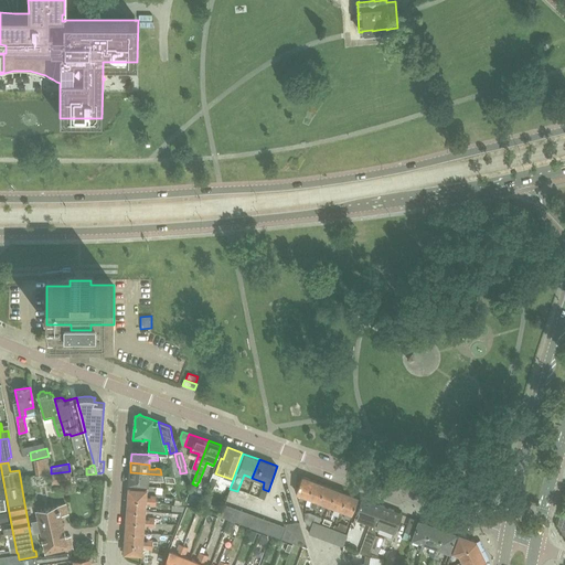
[(75,481),(74,476),(71,477),(70,471),(51,473),(52,483),(75,481)]
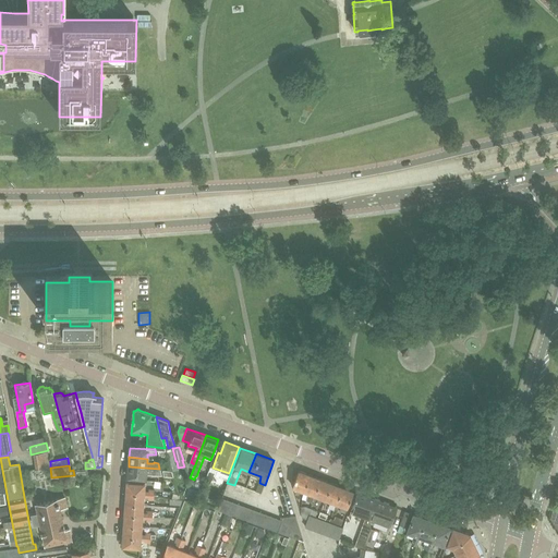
[(160,474),(159,469),(129,466),(128,476),(146,478),(146,473),(160,474)]
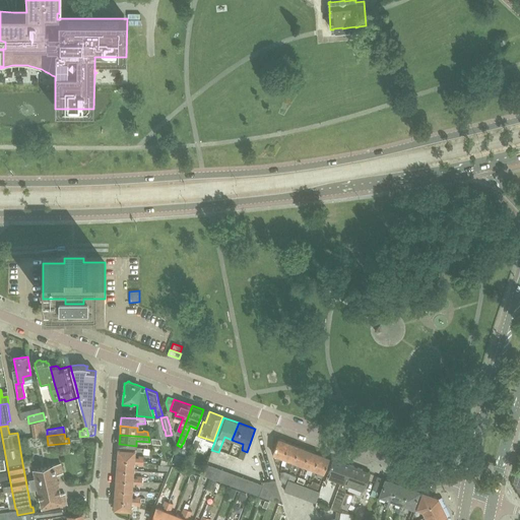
[(196,449),(200,440),(195,438),(192,447),(196,449)]
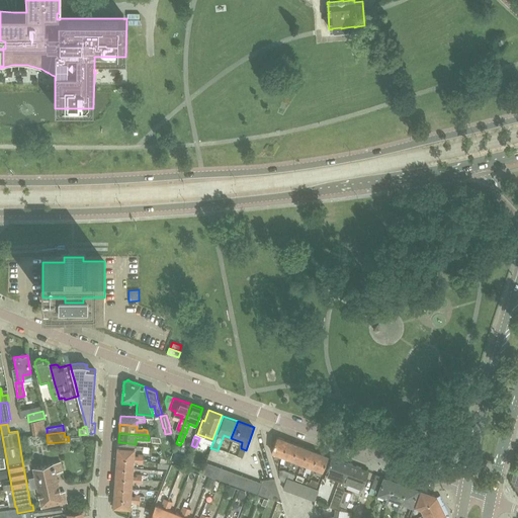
[(287,440),(277,436),(271,451),(277,453),(276,456),(281,458),(282,455),(287,440)]
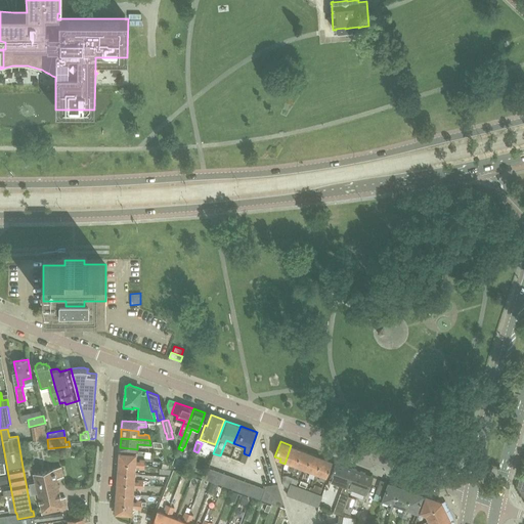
[(301,449),(291,445),(286,461),(291,463),(290,466),(289,468),(294,470),(295,468),(296,465),(301,449)]
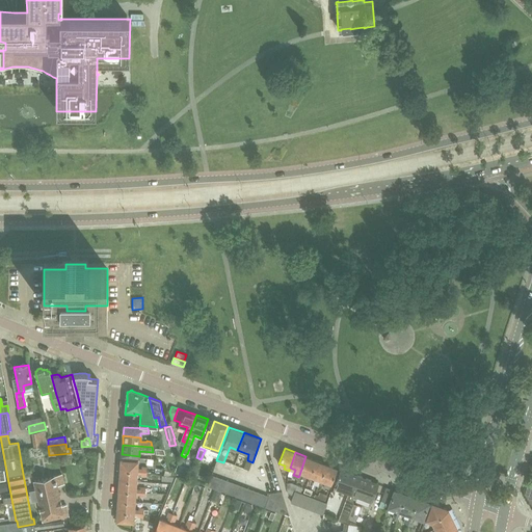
[(317,460),(306,456),(300,472),(306,474),(304,476),(310,478),(311,476),(317,460)]
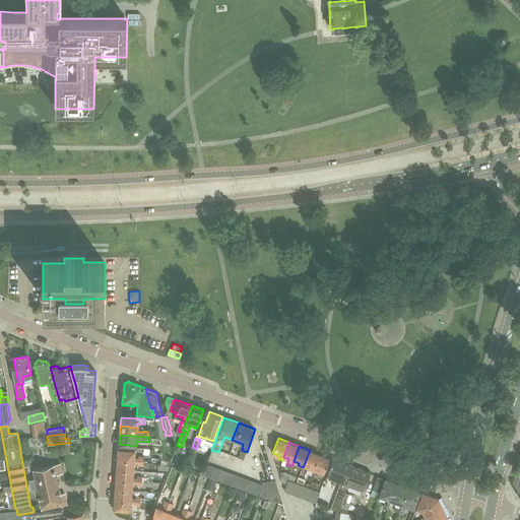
[(118,448),(118,459),(144,461),(144,456),(139,456),(139,458),(135,457),(135,449),(118,448)]
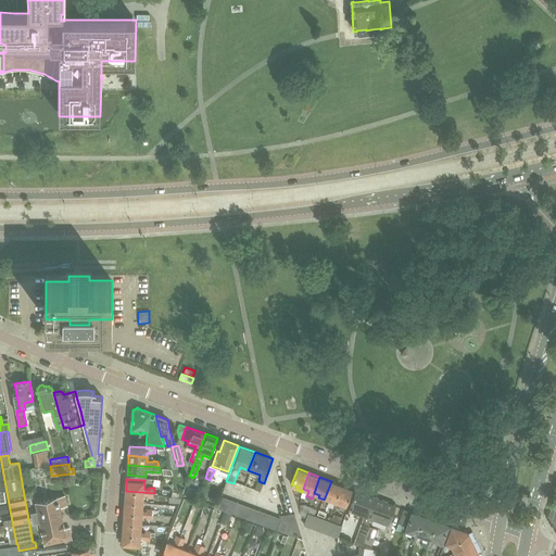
[(335,504),(336,501),(341,485),(331,481),(325,497),(330,498),(329,502),(327,506),(332,508),(335,504)]
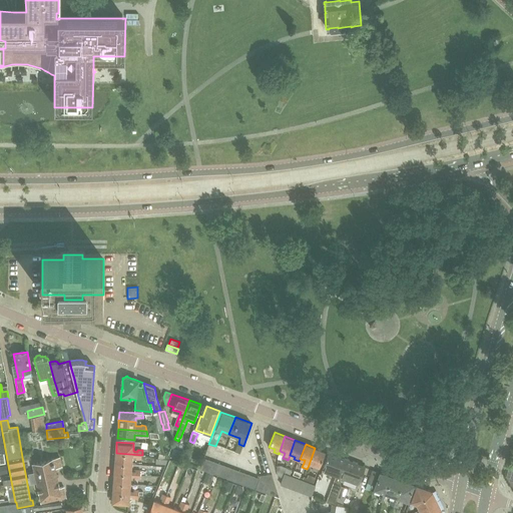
[(318,471),(319,469),(325,452),(315,448),(310,462),(315,464),(314,467),(312,469),(318,471)]
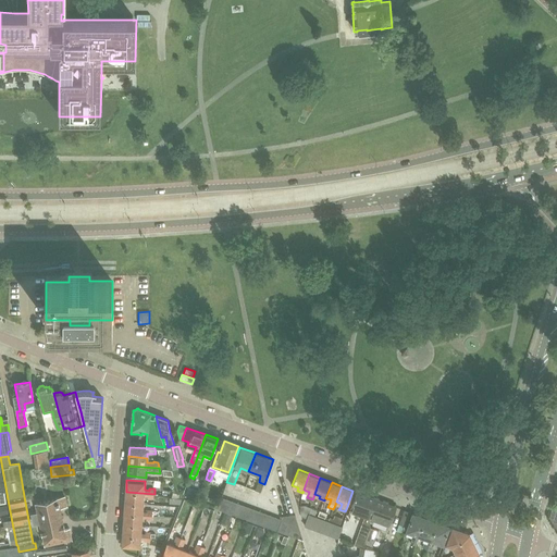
[(363,556),(366,548),(367,544),(364,543),(370,527),(370,518),(376,498),(357,491),(350,510),(366,516),(355,544),(360,546),(359,555),(351,556),(363,556)]
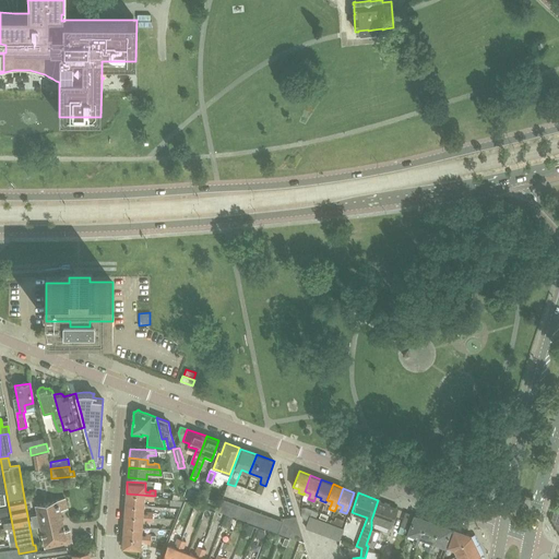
[(126,496),(126,504),(144,506),(144,497),(149,497),(149,500),(154,500),(158,500),(158,496),(155,496),(127,494),(126,496)]
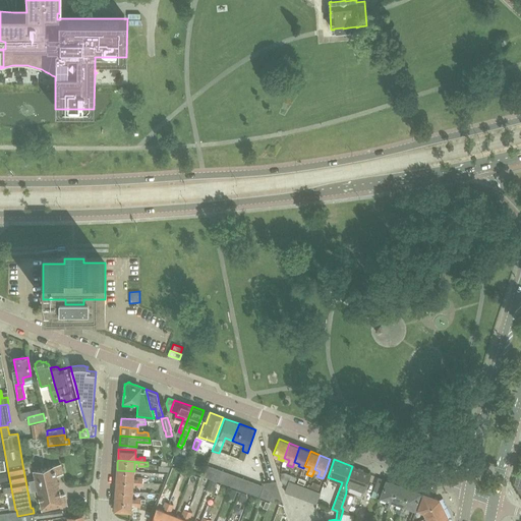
[(38,490),(40,503),(42,511),(63,506),(63,508),(71,505),(68,494),(60,495),(56,474),(62,473),(60,464),(53,466),(34,470),(38,490)]
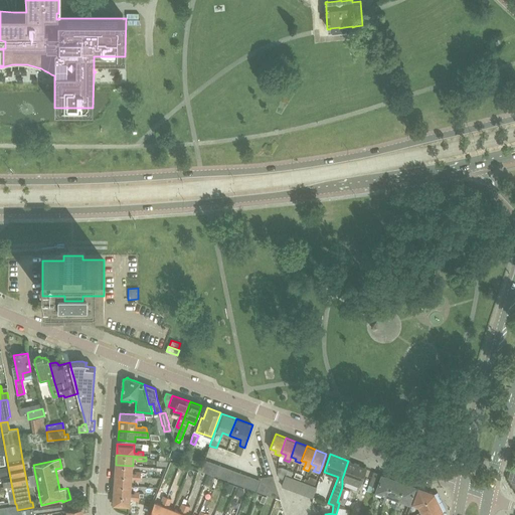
[(200,470),(206,472),(210,462),(204,460),(200,470)]
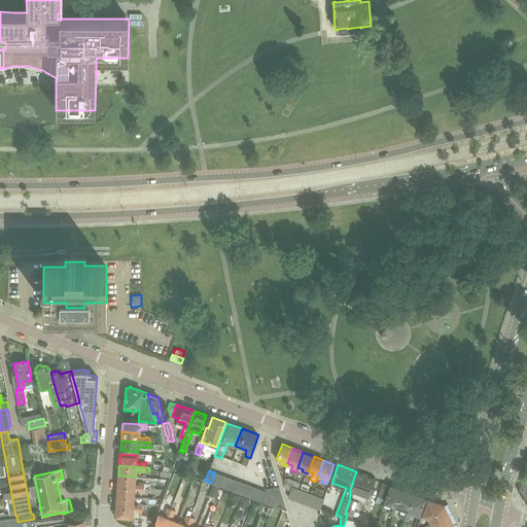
[(369,496),(376,479),(356,471),(350,490),(369,496)]
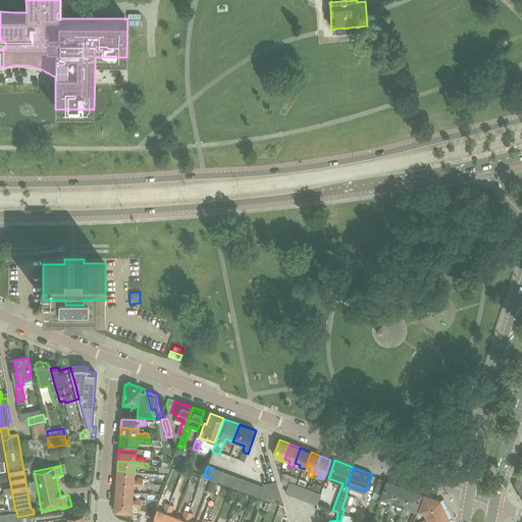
[(218,469),(213,468),(209,478),(210,479),(214,480),(218,469)]
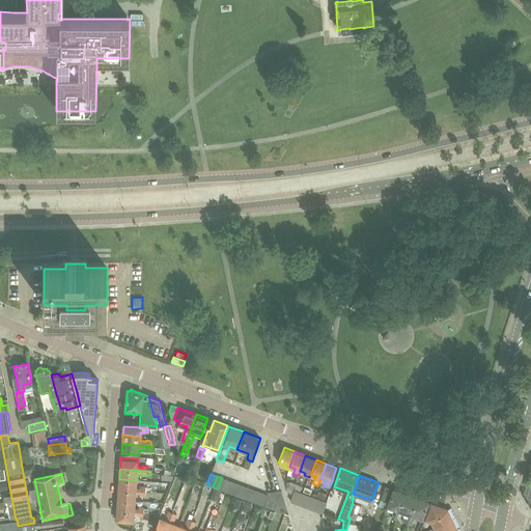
[(221,490),(223,491),(227,479),(222,477),(218,488),(221,490)]
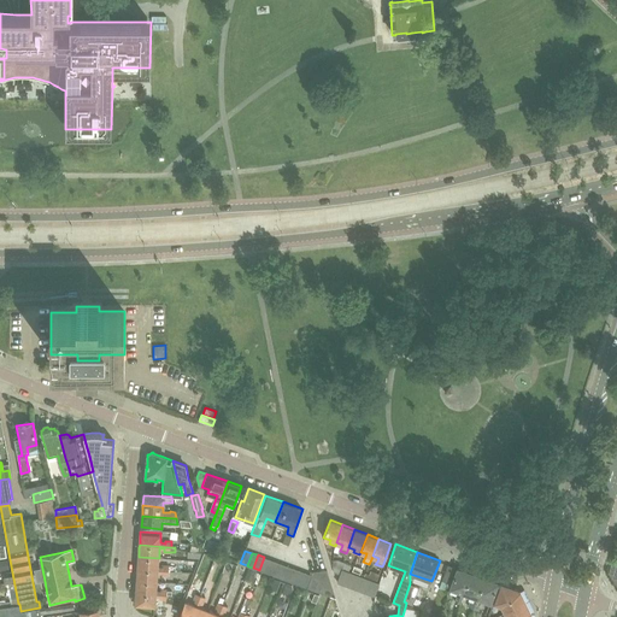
[(159,558),(139,557),(137,564),(137,569),(169,571),(170,566),(163,565),(163,568),(158,568),(159,558)]
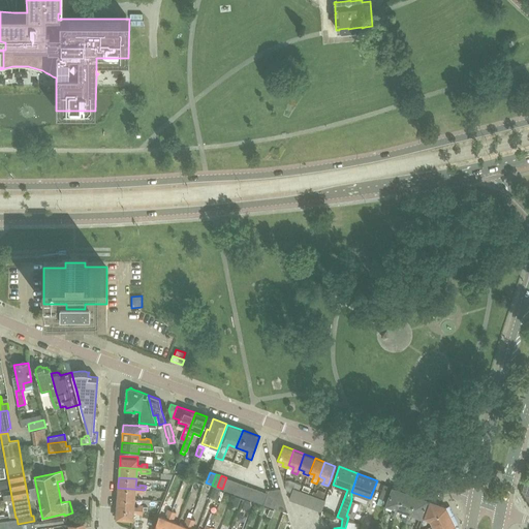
[(231,479),(226,477),(222,489),(227,491),(231,479)]
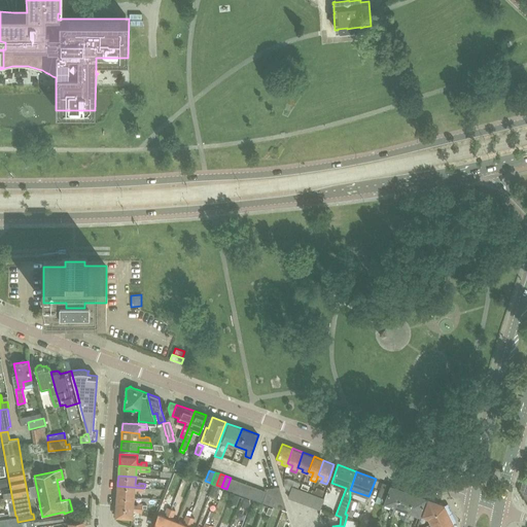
[(236,480),(231,478),(226,489),(232,490),(236,480)]
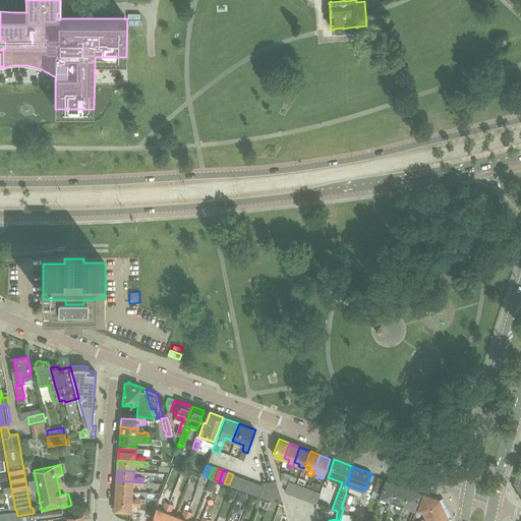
[(282,483),(287,485),(289,481),(290,474),(286,472),(281,472),(281,478),(282,483)]
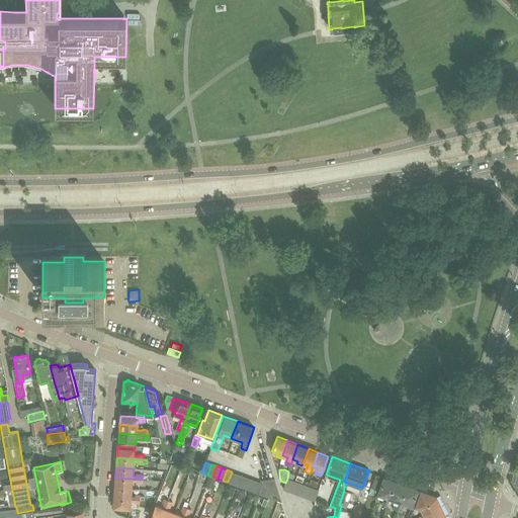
[(237,473),(232,471),(228,482),(233,484),(237,473)]
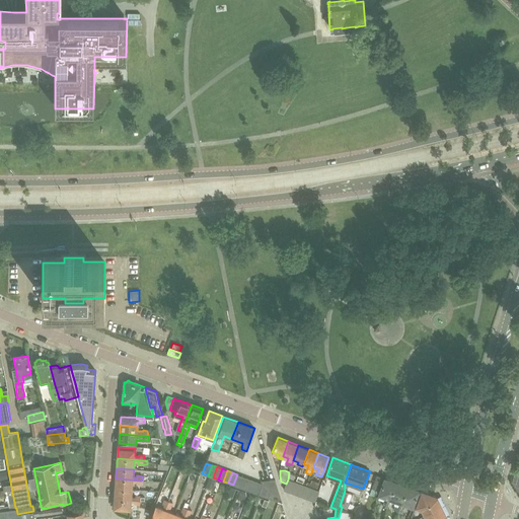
[(242,476),(237,474),(233,485),(238,487),(242,476)]
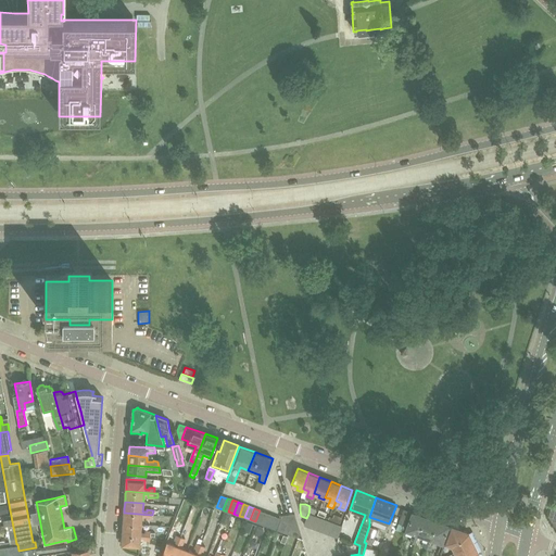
[(409,512),(404,509),(399,523),(404,526),(409,512)]
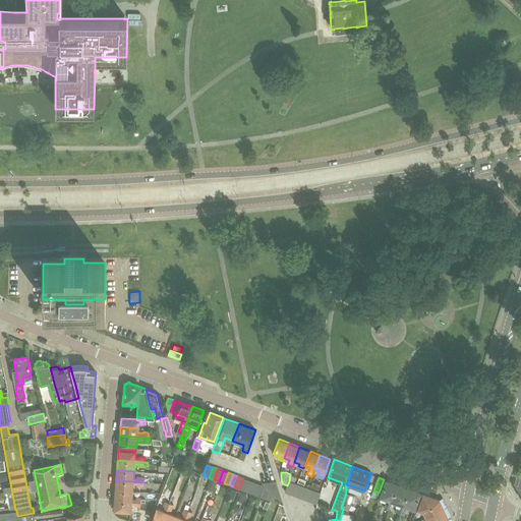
[(207,488),(206,488),(217,493),(219,488),(215,486),(217,480),(214,479),(210,478),(208,483),(207,488)]
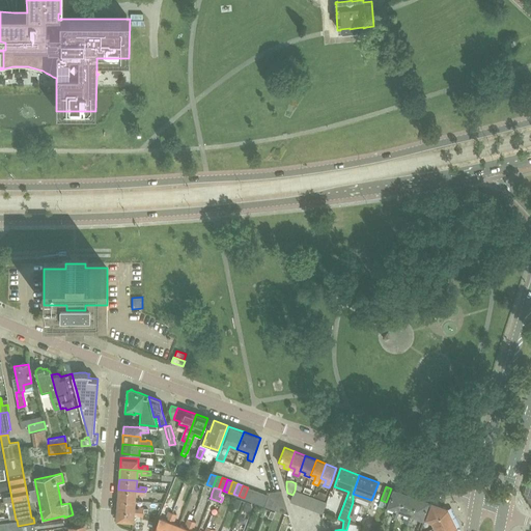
[(253,490),(248,487),(244,498),(249,500),(253,490)]
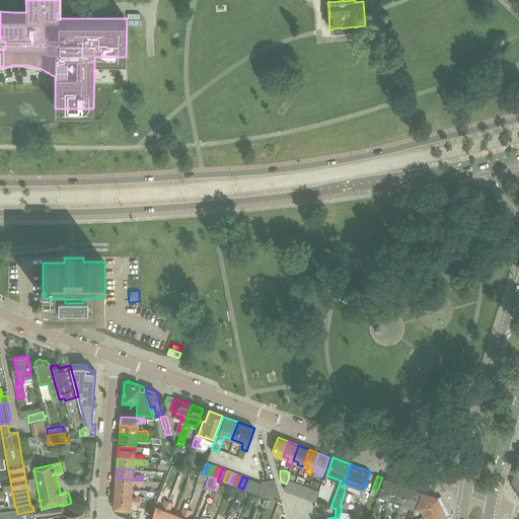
[(263,484),(258,494),(273,500),(278,501),(283,503),(275,477),(263,482),(263,484)]
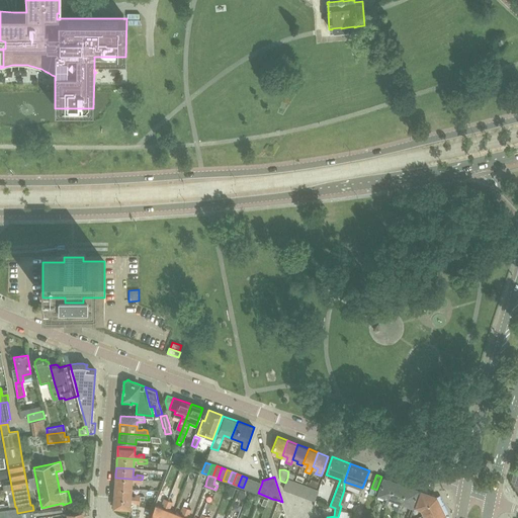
[(390,498),(396,481),(383,477),(377,493),(386,497),(385,501),(383,500),(381,505),(386,506),(390,498)]
